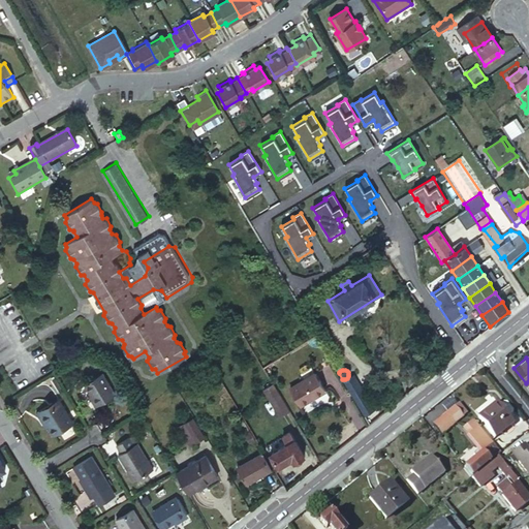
[(290,389),(302,406),(325,392),(314,374),(290,389)]
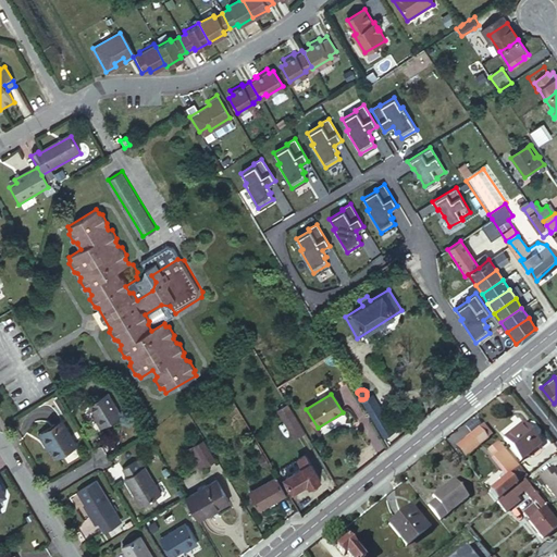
[(98,420),(103,429),(122,418),(108,395),(90,406),(98,420)]
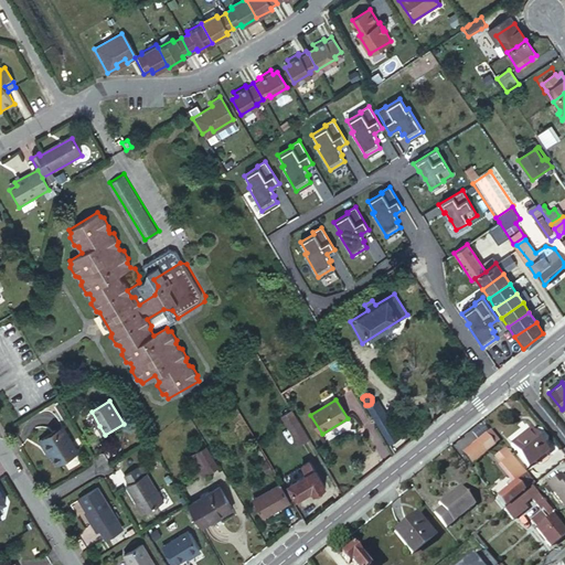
[(394,454),(404,445),(376,401),(371,404),(369,405),(366,406),(365,406),(394,454)]
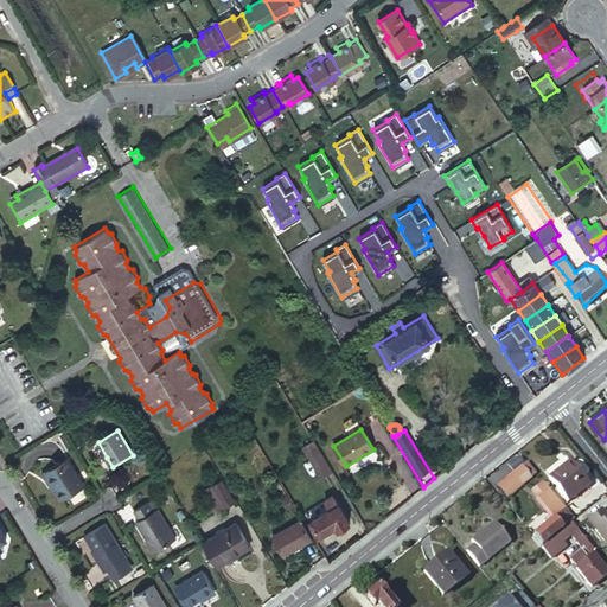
[(49,487),(51,485),(44,472),(66,458),(64,455),(39,471),(49,487)]
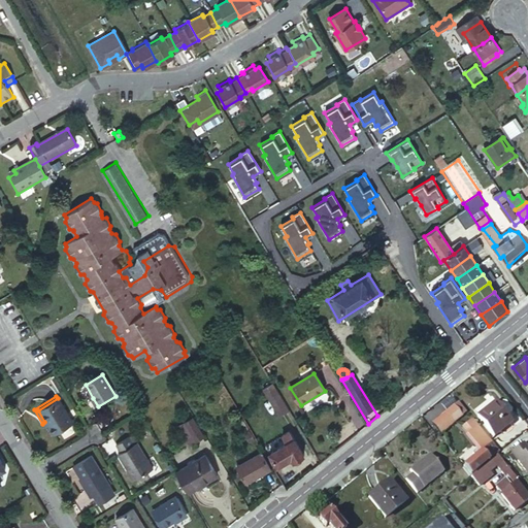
[(279,414),(288,409),(281,397),(273,401),(279,414)]
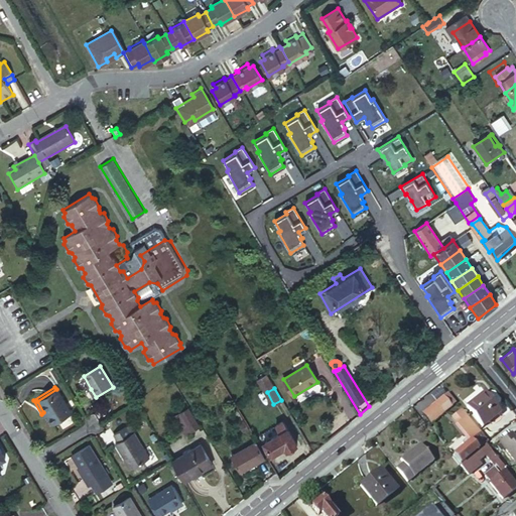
[(37,401),(43,412),(50,424),(71,413),(56,389),(37,401)]
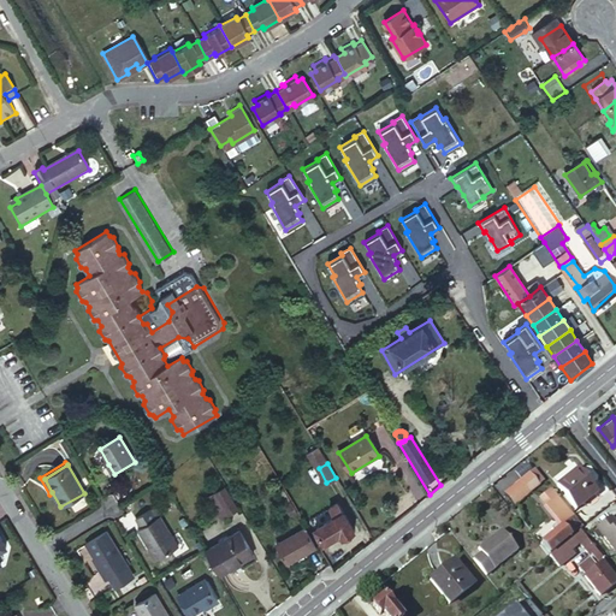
[(560,481),(579,507),(600,490),(596,484),(581,465),(560,481)]
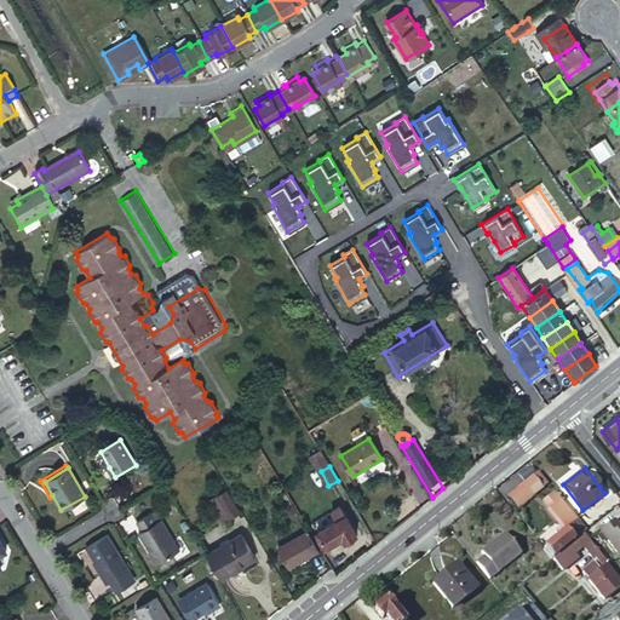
[(506,497),(518,510),(549,483),(537,470),(506,497)]
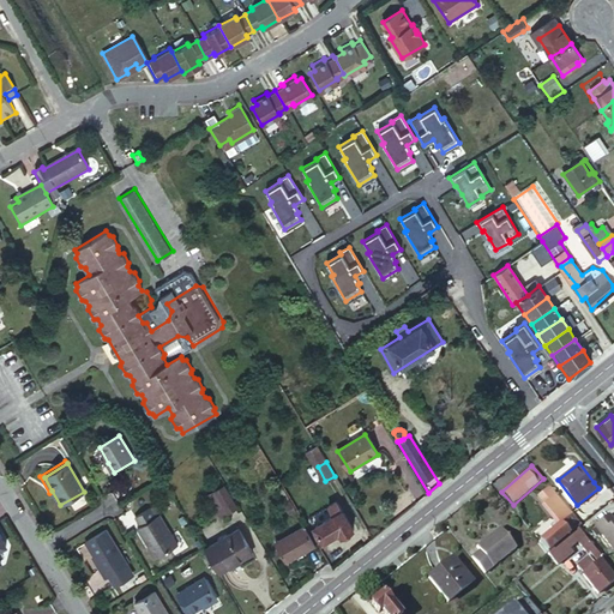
[(583,468),(594,482),(597,480),(597,476),(590,467),(587,465),(583,468)]
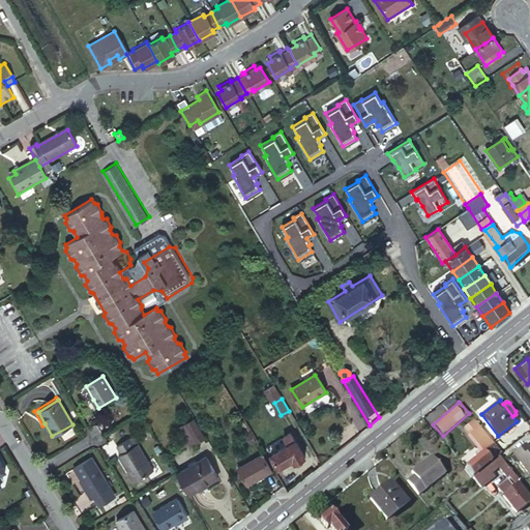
[(500,452),(478,427),(469,435),(479,449),(487,446),(489,449),(465,467),(472,475),(479,470),(492,460),(493,461),(498,455),(498,454),(500,452)]
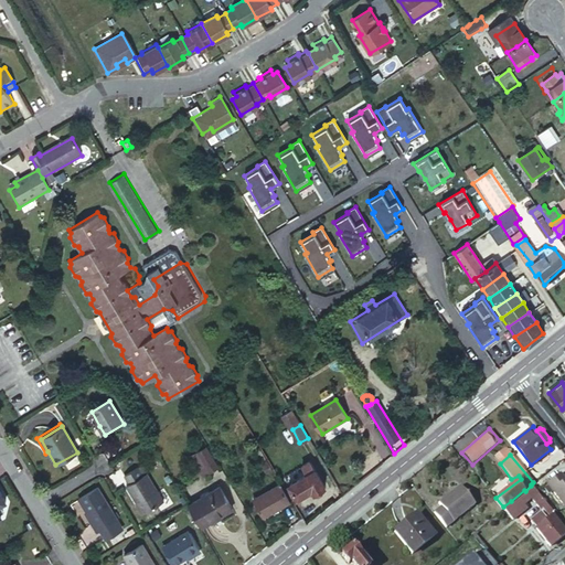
[(212,476),(223,469),(216,458),(205,465),(212,476)]
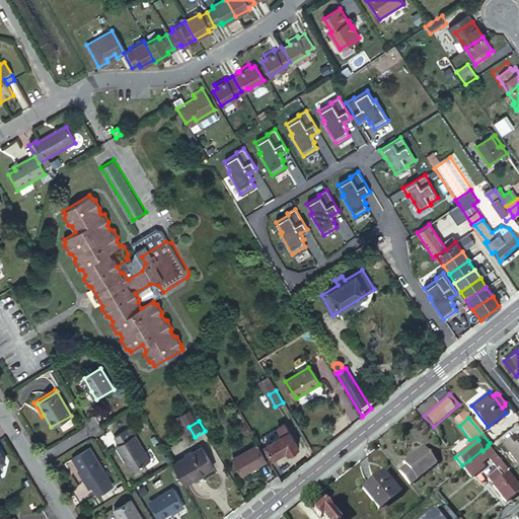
[(238,425),(243,433),(248,430),(244,422),(238,425)]
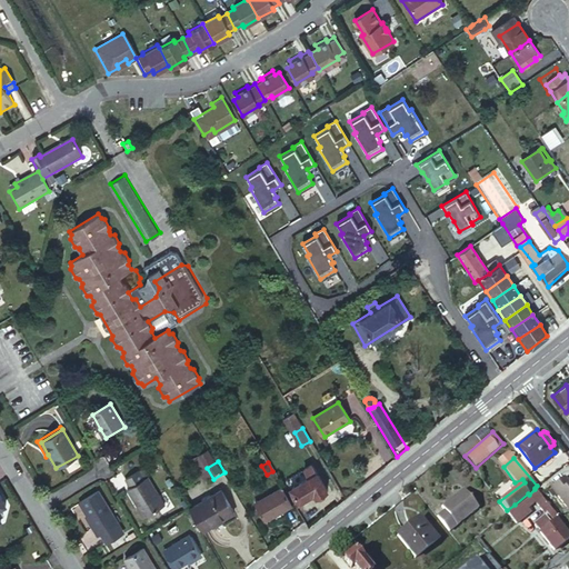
[(309,495),(312,493),(315,497),(327,489),(311,465),(303,469),(308,478),(290,488),(298,501),(309,495)]
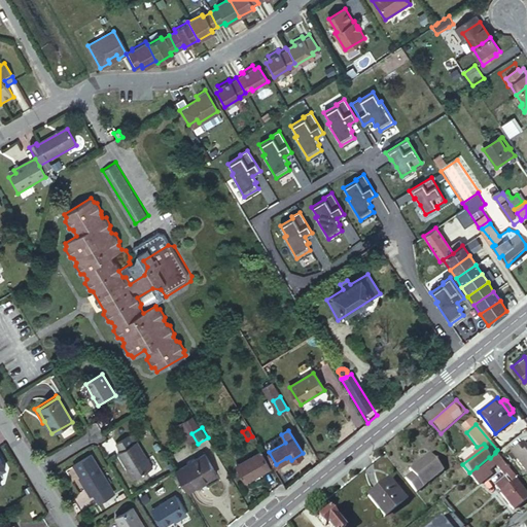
[(192,447),(198,444),(191,433),(186,436),(192,447)]
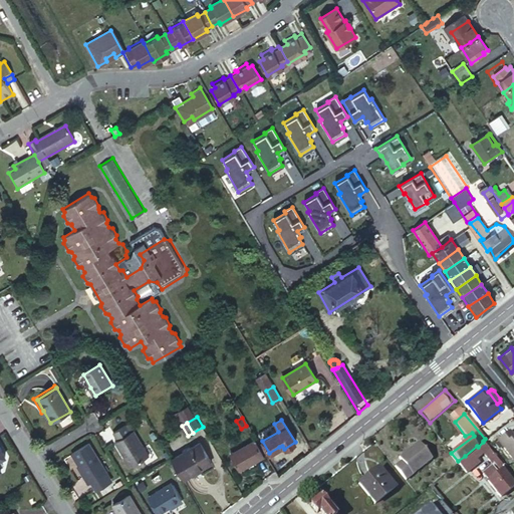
[(129,432),(124,424),(111,431),(115,439),(112,441),(129,467),(147,456),(132,430),(129,432)]
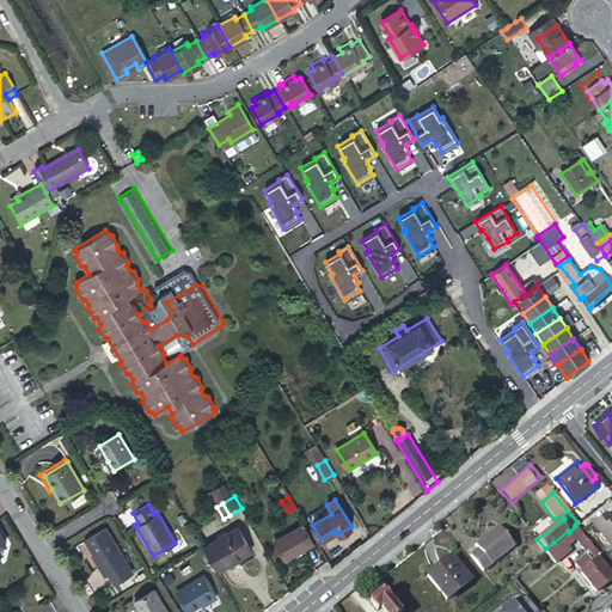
[(611,545),(611,513),(610,510),(593,522),(611,545)]
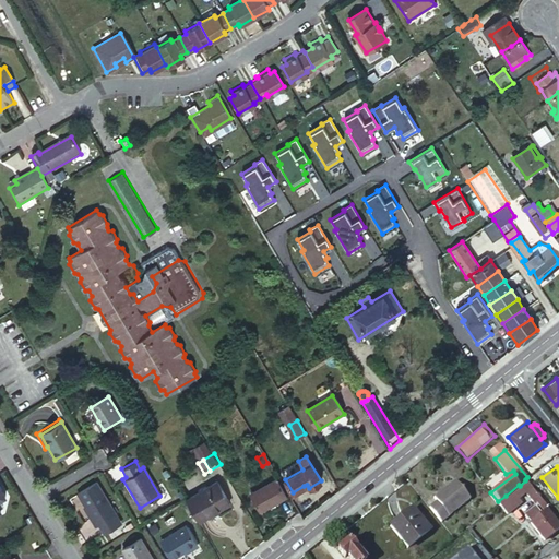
[(84,506),(96,525),(116,513),(96,479),(75,491),(84,506)]
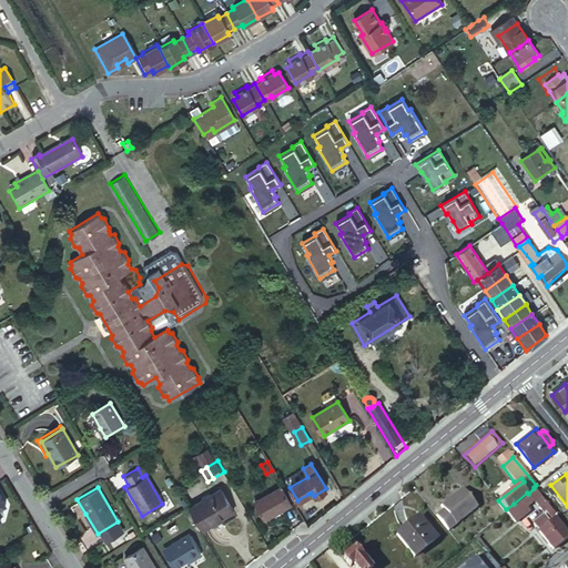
[(253,501),(263,519),(290,505),(280,487),(253,501)]
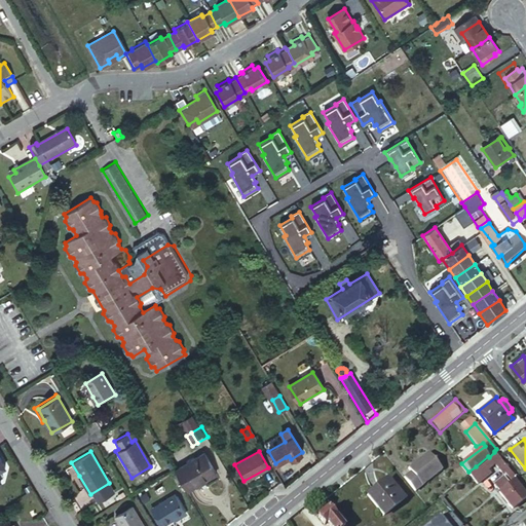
[(268,451),(264,453),(272,465),(275,463),(268,451)]
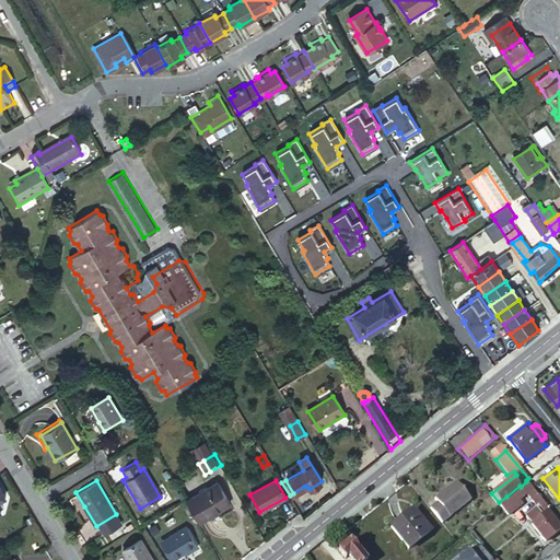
[(0,515),(3,514),(0,509),(0,501),(9,497),(0,481),(0,515)]
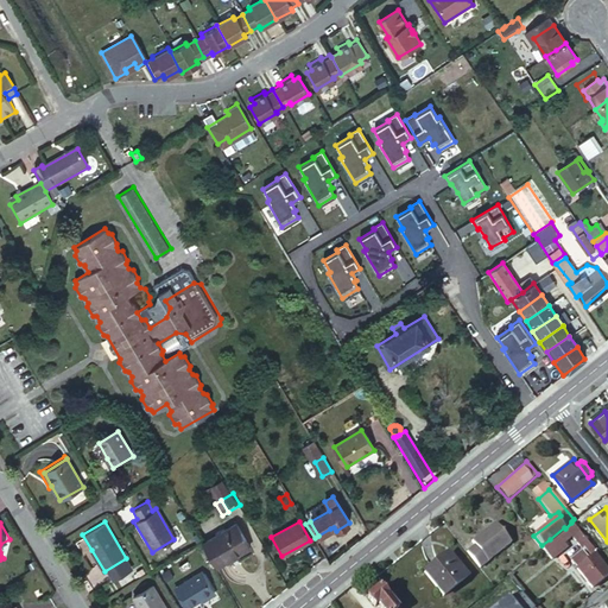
[(475,545),(467,552),(480,569),(511,543),(495,523),(472,542),(475,545)]
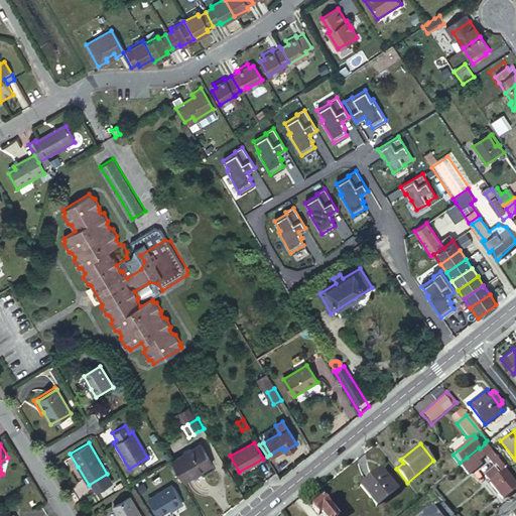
[(478,462),(485,456),(491,452),(485,443),(480,448),(475,453),(473,455),(478,462)]
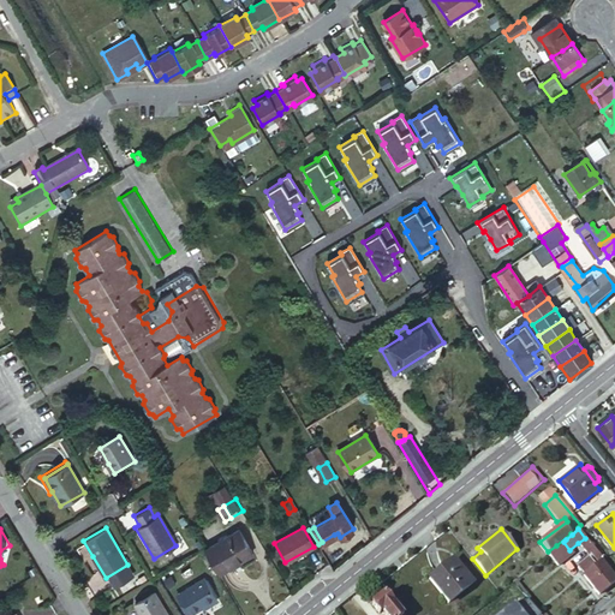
[(204,549),(219,573),(232,566),(230,563),(250,551),(238,530),(204,549)]
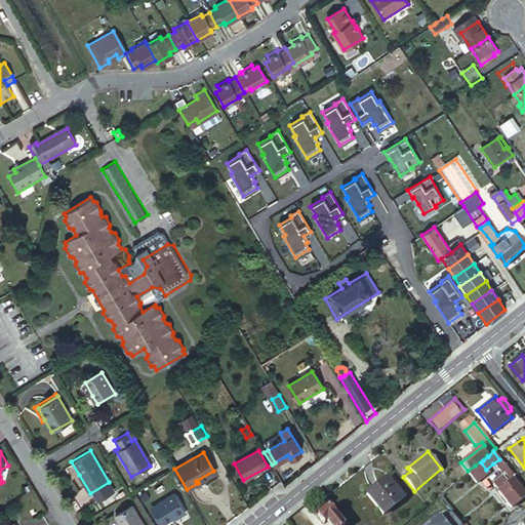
[(524,494),(513,479),(515,478),(499,459),(493,463),(502,474),(503,472),(511,481),(509,483),(503,477),(493,485),(511,509),(524,496),(524,494)]
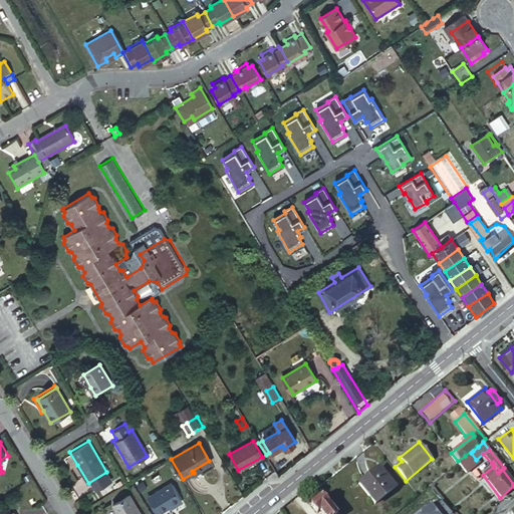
[(466,457),(457,464),(465,474),(479,463),(476,460),(471,453),(466,457)]
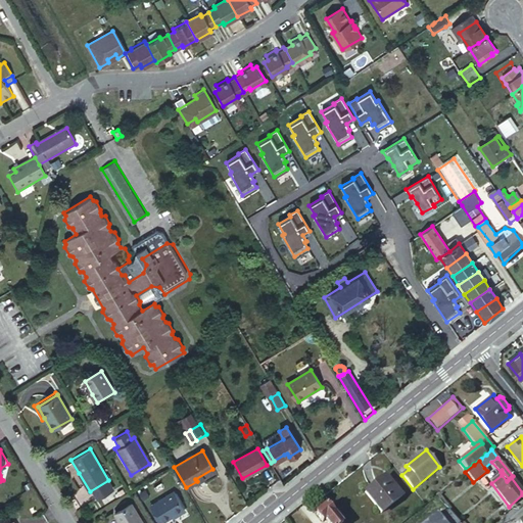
[(195,479),(197,481),(215,471),(212,469),(195,479)]
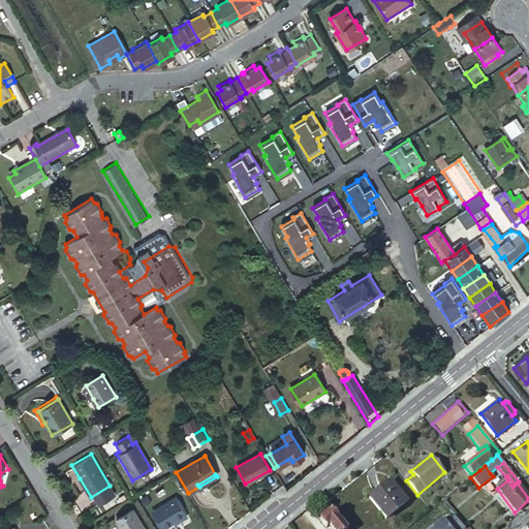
[(89,498),(91,497),(80,478),(79,479),(89,498)]
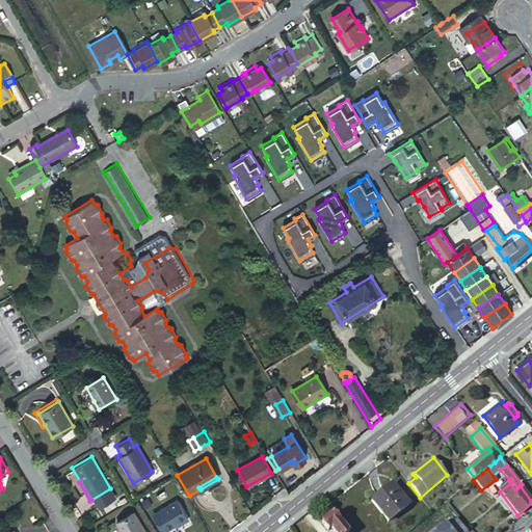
[(371,501),(388,521),(398,512),(407,504),(392,484),(371,501)]
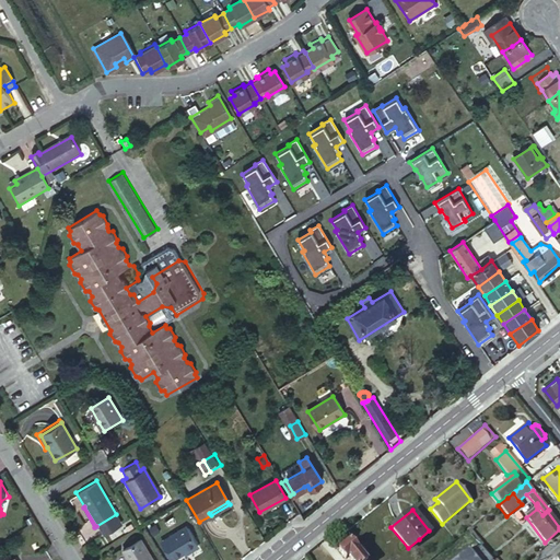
[(185,526),(164,538),(175,558),(176,559),(185,559),(187,559),(184,552),(197,545),(185,526)]
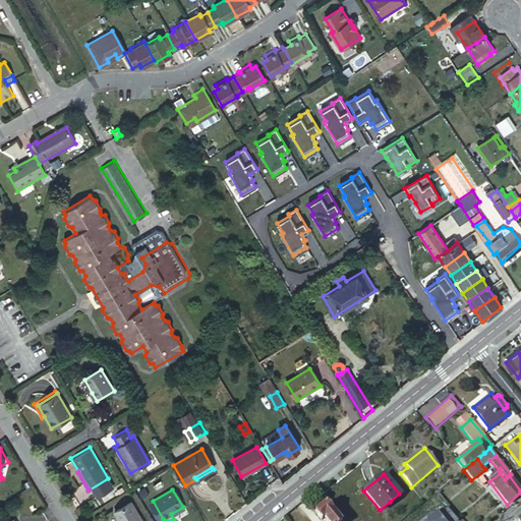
[(163,519),(153,501),(150,503),(160,520),(163,519)]
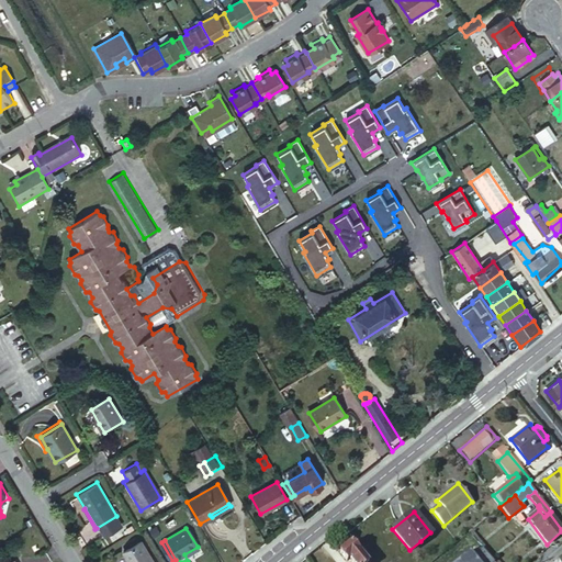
[(462,540),(448,552),(452,558),(468,546),(462,540)]
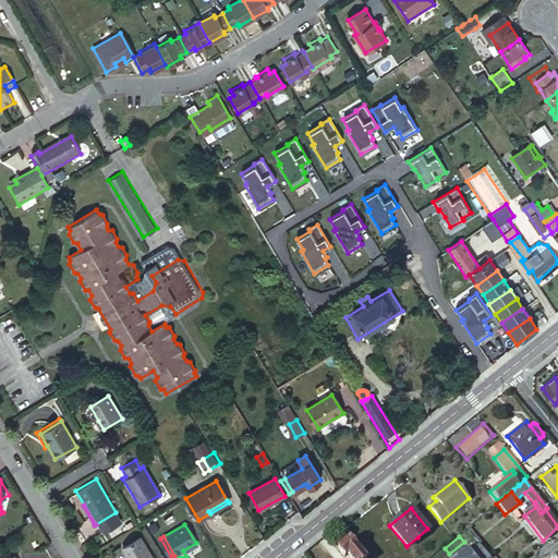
[(119,548),(123,557),(148,557),(137,538),(119,548)]
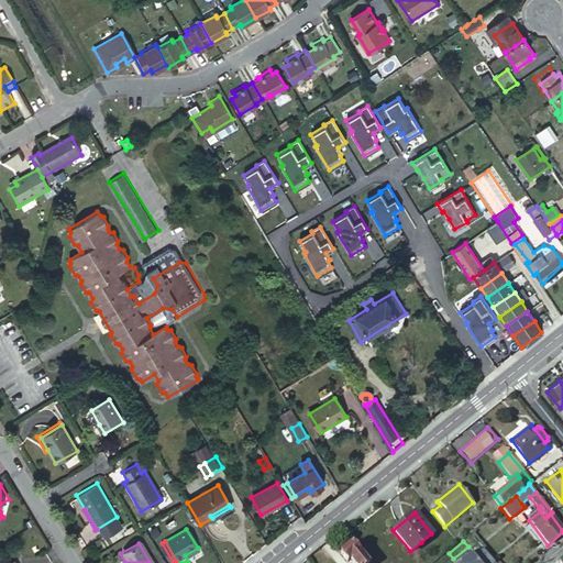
[(366,562),(351,543),(338,554),(344,562),(345,562),(348,562),(349,562),(366,562)]
